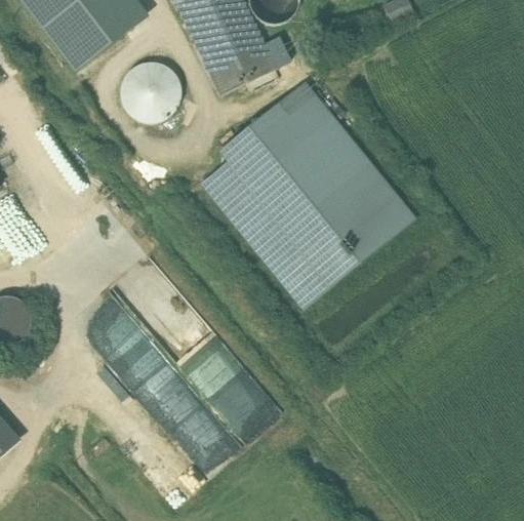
[(21,0),(74,72),(150,15),(137,0),(21,0)]
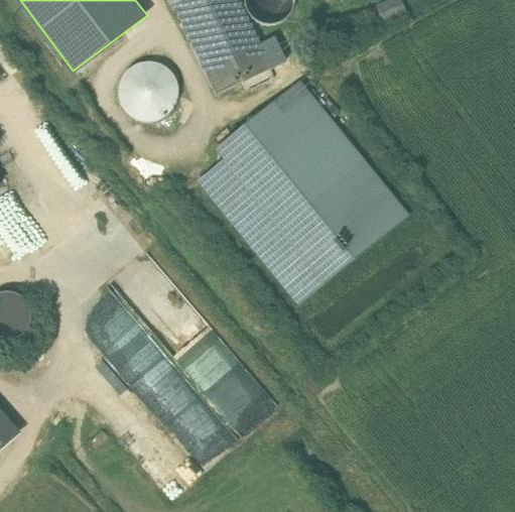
[(271,66),(239,0),(174,0),(220,91),(271,66)]
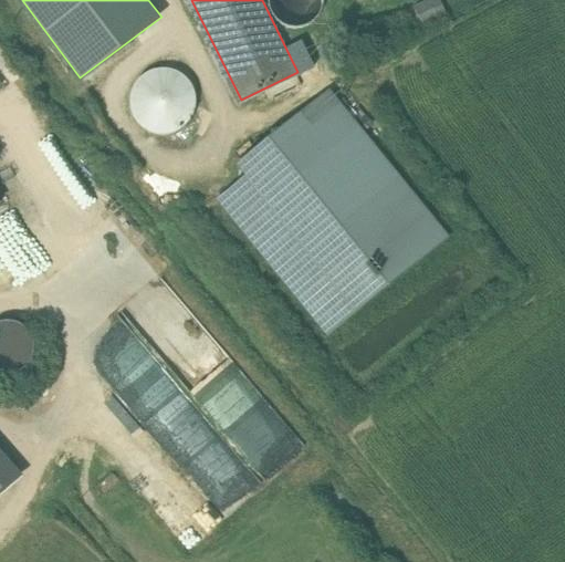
[(321,9),(323,0),(269,0),(271,10),(278,18),(285,24),(296,25),(306,23),(315,18),(321,9)]
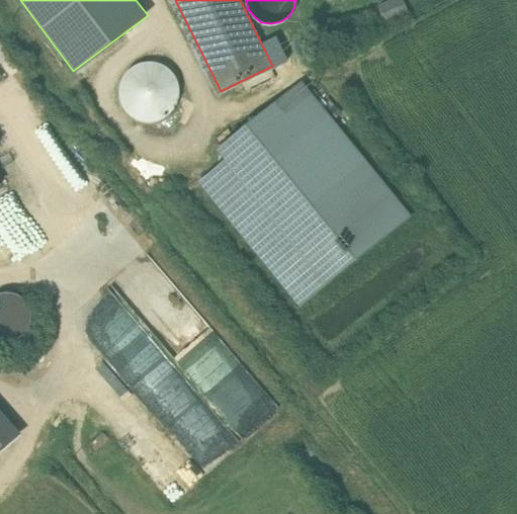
[(383,0),(381,1),(389,17),(411,6),(408,0),(383,0)]
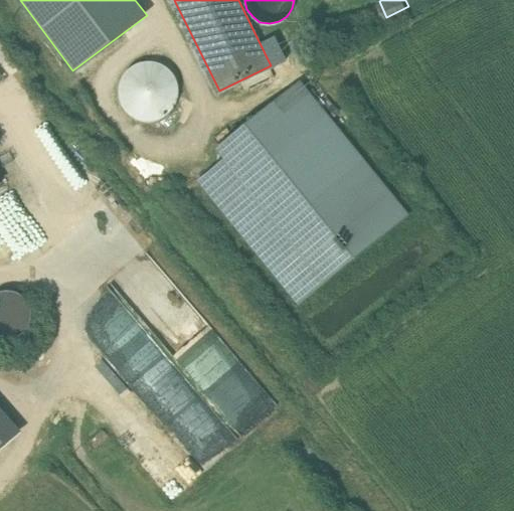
[(135,115),(150,119),(165,115),(175,104),(179,89),(174,74),(164,64),(149,60),(135,64),(124,75),(121,91),(125,105),(135,115)]
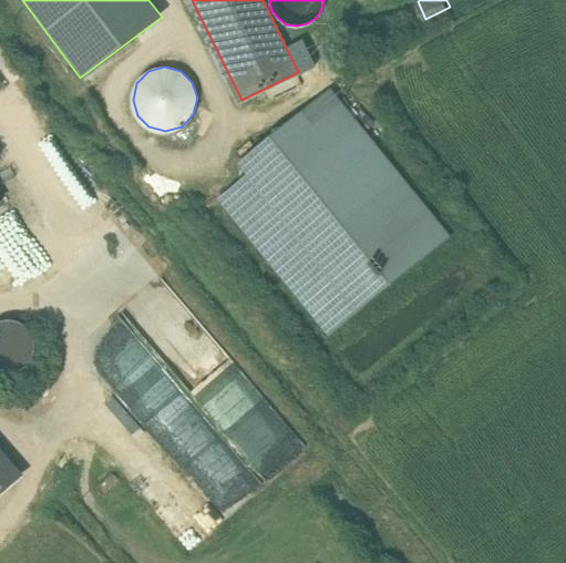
[(249,173),(219,196),(330,331),(450,235),(339,99),(310,122),(301,111),(239,162),(249,173)]
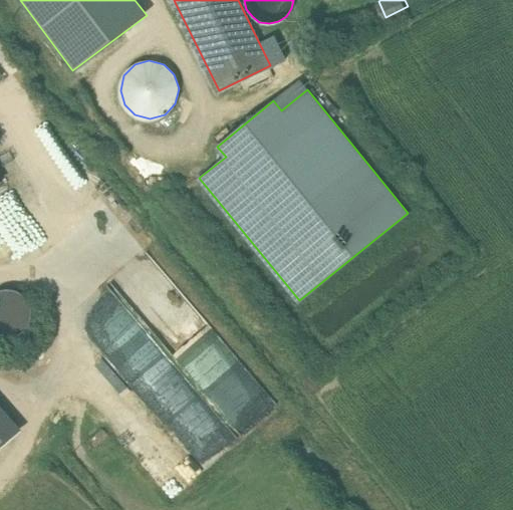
[(30,321),(31,312),(30,303),(24,295),(16,290),(7,289),(0,290),(0,334),(8,336),(17,334),(25,329),(30,321)]
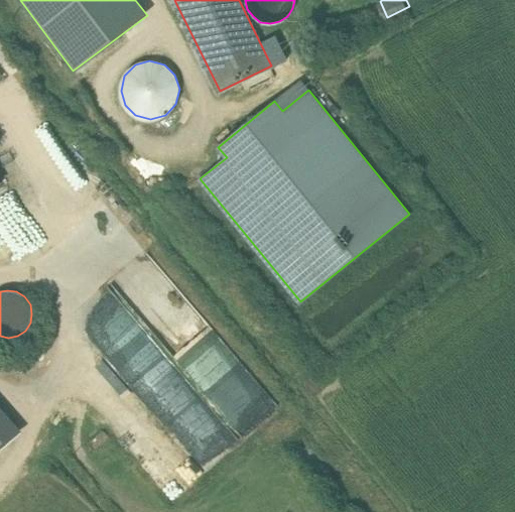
[(0,448),(16,434),(0,416),(0,448)]
